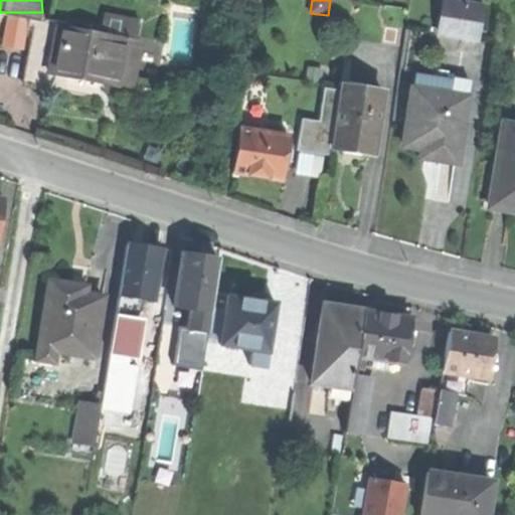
[(445,0),(440,32),(480,38),(485,6),(449,0),(445,0)]
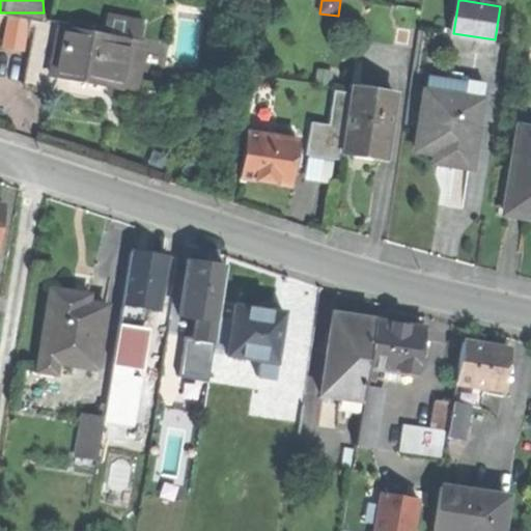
[(27,49),(29,16),(3,15),(2,48),(27,49)]
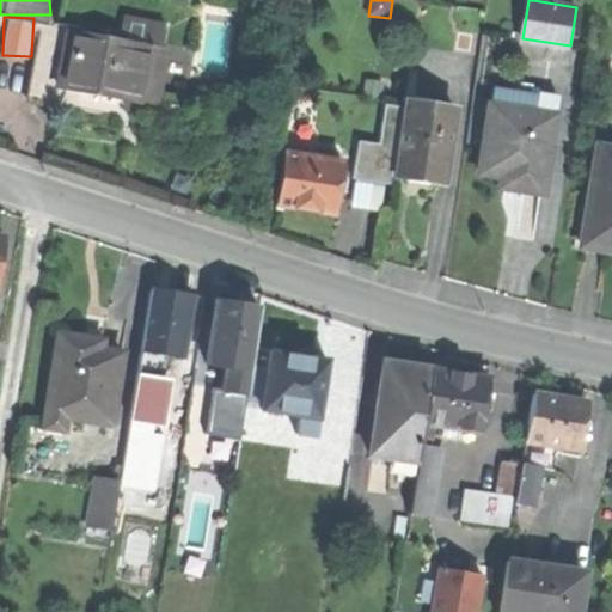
[(43,30),(30,98),(73,108),(112,115),(117,92),(155,99),(166,49),(69,30),(69,35),(43,30)]
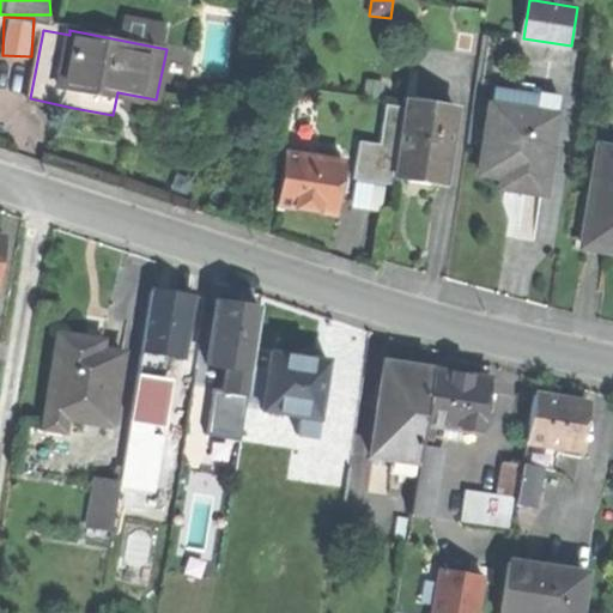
[(364,97),(380,98),(382,83),(366,80),(364,97)]
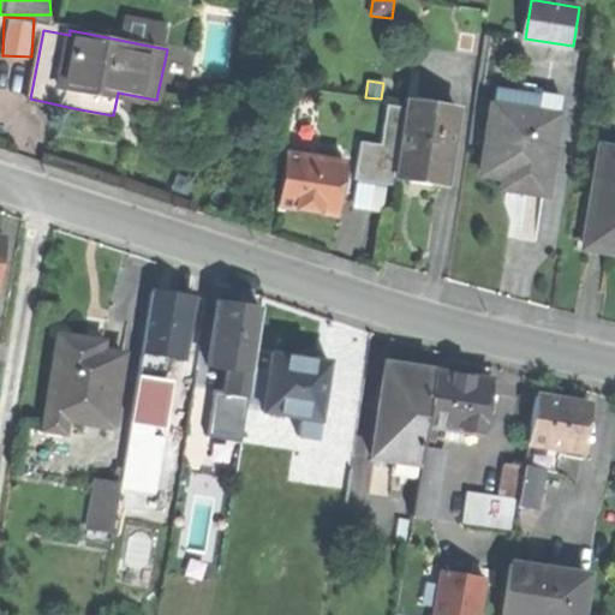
[(561,95),(543,93),(539,113),(494,106),(484,173),(506,177),(505,186),(524,190),(547,193),(561,95)]
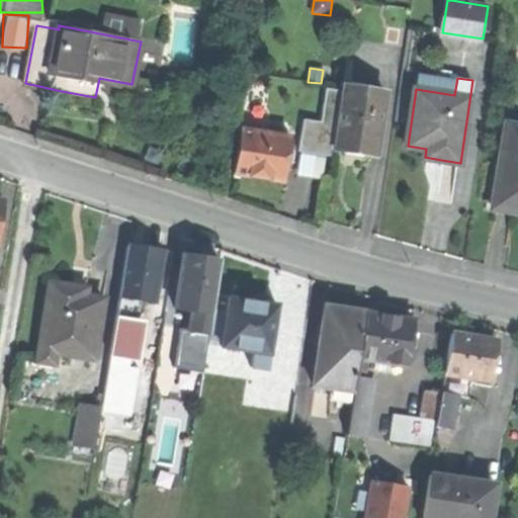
[(343,86),(342,92),(333,149),(353,152),(376,155),(385,93),(343,86)]
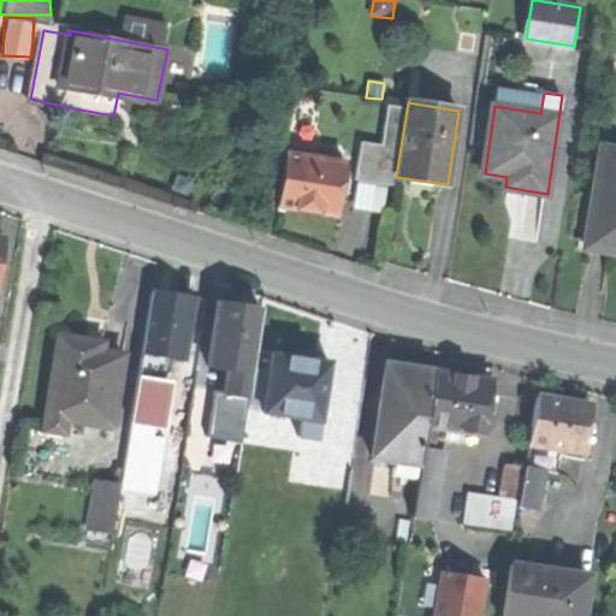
[(356,181),(395,187),(396,177),(407,110),(388,106),(381,147),(362,143),(356,181)]
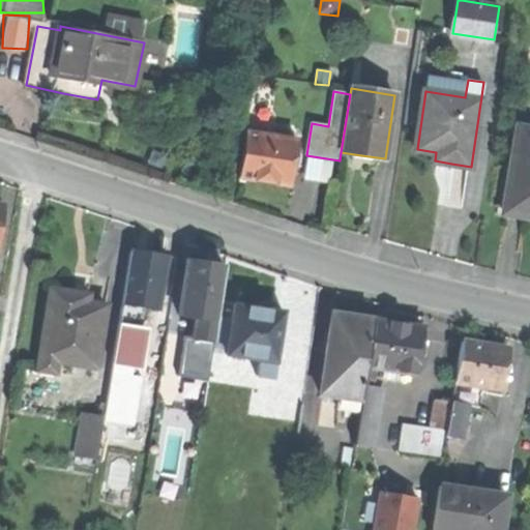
[(529,128),(518,127),(504,213),(527,217),(529,217),(529,128)]
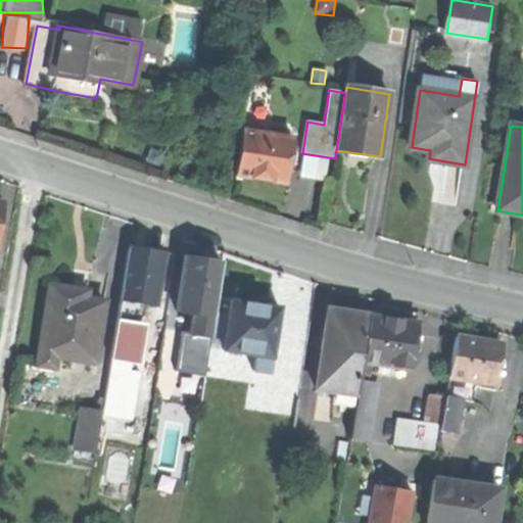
[(243,130),(236,175),(260,179),(286,183),(293,138),(243,130)]
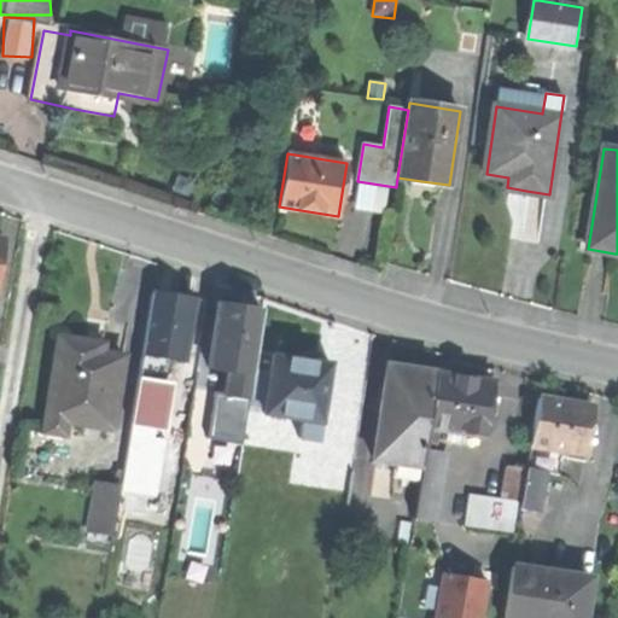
[(164,361),(184,365),(193,303),(172,299),(151,296),(141,357),(164,361)]
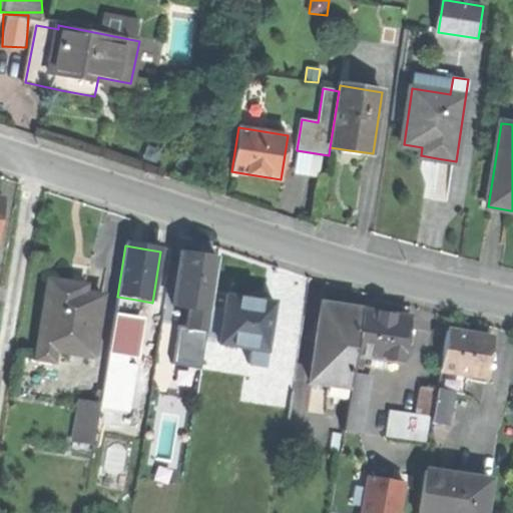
[(189,311),(209,314),(217,263),(199,260),(181,257),(173,308),(189,311)]
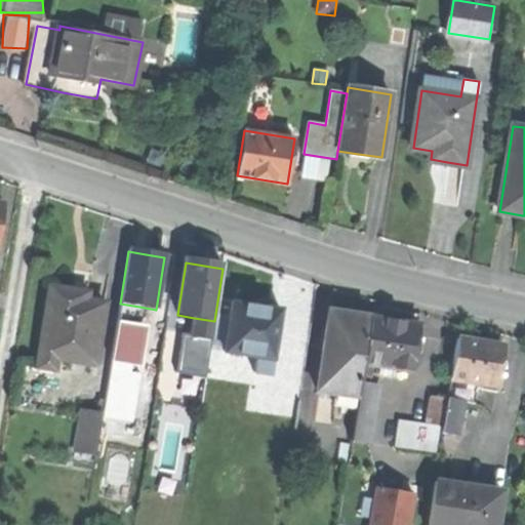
[(68,293),(50,290),(37,370),(54,373),(55,361),(95,367),(105,307),(86,305),(87,296),(68,293)]
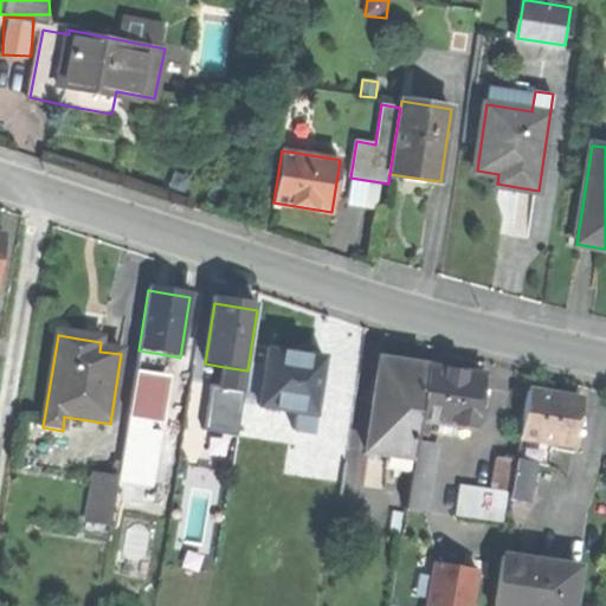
[(294,432),(313,434),(318,395),(321,395),(323,380),(321,380),(323,361),(317,360),(317,355),(315,352),(303,349),(297,352),(297,356),(283,354),(269,353),(260,410),(296,414),(294,432)]
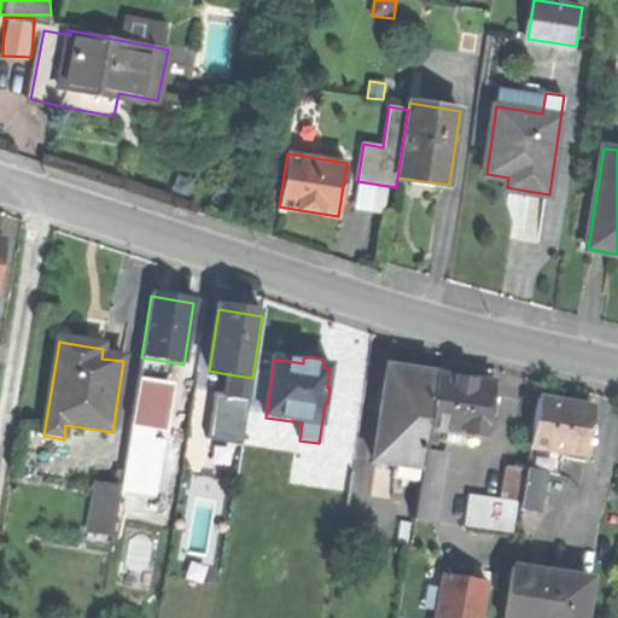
[(161,385),(164,361),(141,357),(138,382),(161,385)]
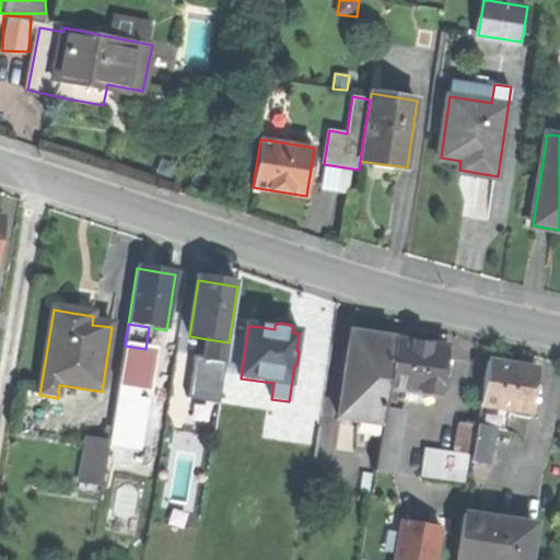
[(385,411),(388,389),(395,339),(372,336),(351,333),(338,418),(359,421),(383,424),(385,411)]
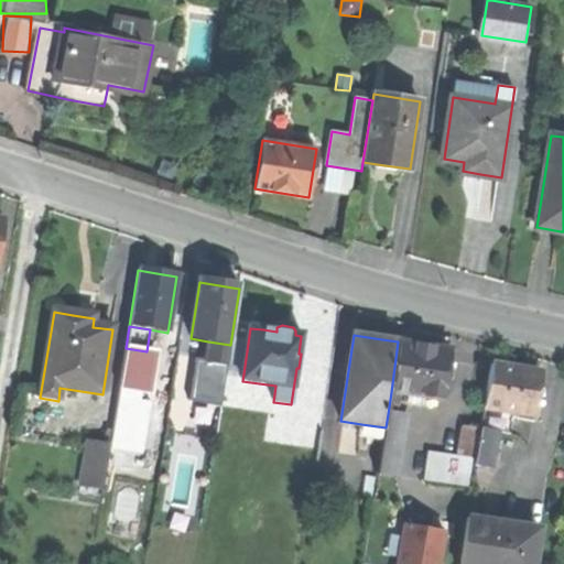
[(227,367),(230,345),(208,342),(205,362),(227,367)]
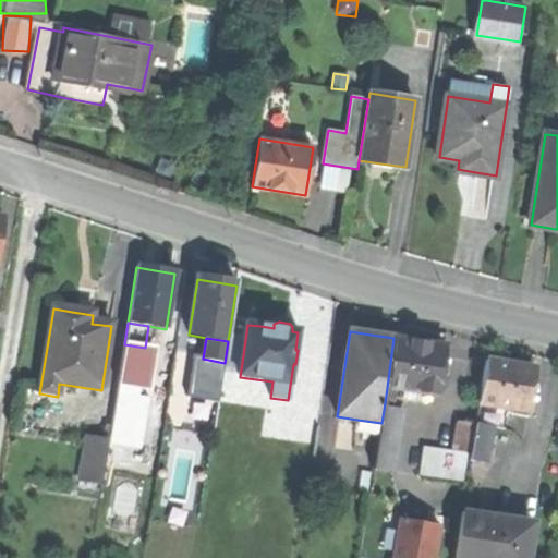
[(420,342),(393,338),(387,388),(438,397),(446,347),(420,342)]
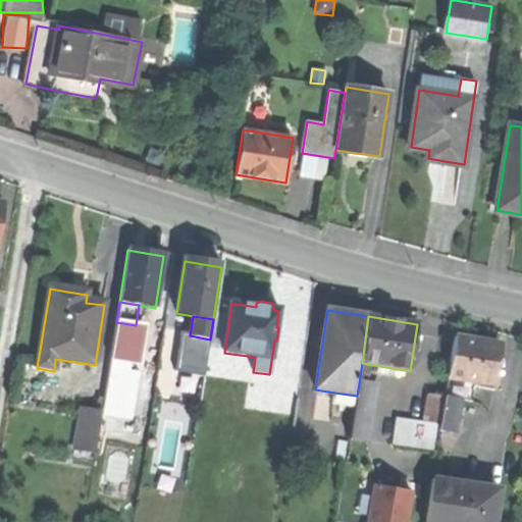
[(137,325),(136,325),(116,322),(110,362),(123,364),(122,370),(129,371),(137,325)]
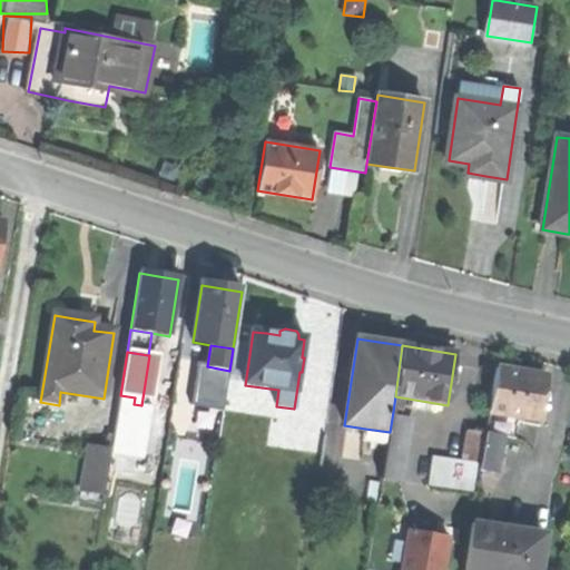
[(226,393),(229,371),(207,366),(200,409),(223,412),(226,393)]
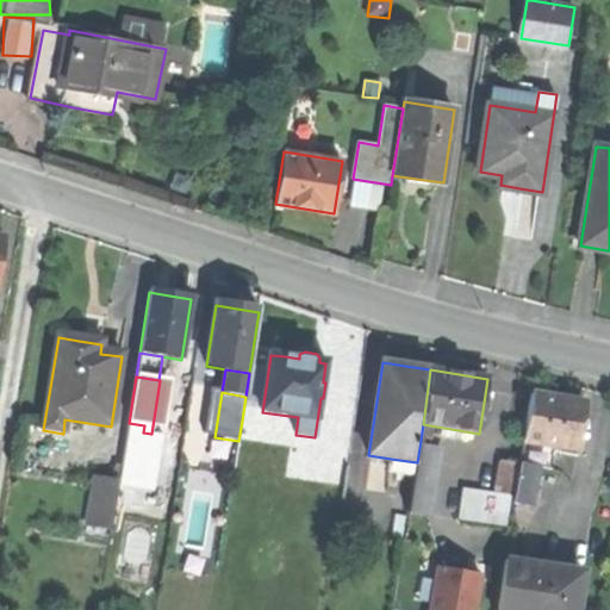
[(555,446),(578,449),(585,404),(556,399),(531,396),(524,441),(555,446)]
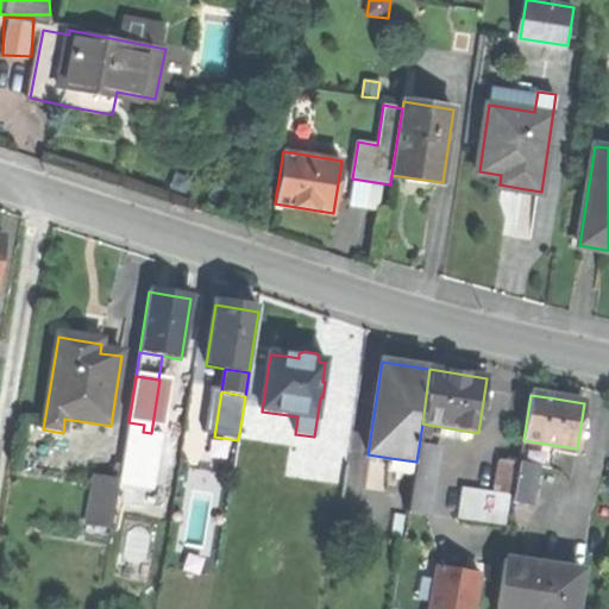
[(183,431),(201,434),(207,399),(189,396),(183,431)]
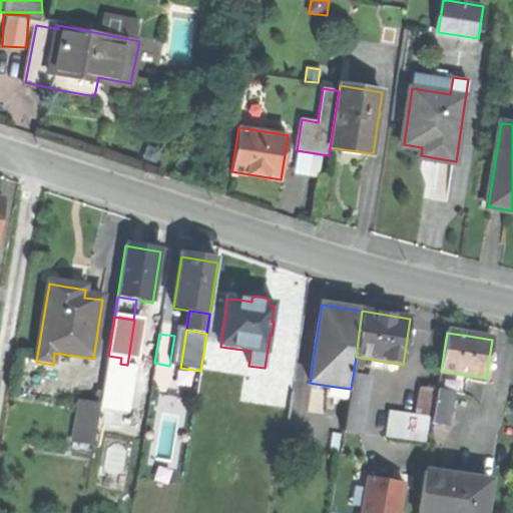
[(223,357),(203,354),(200,371),(197,396),(216,399),(223,357)]
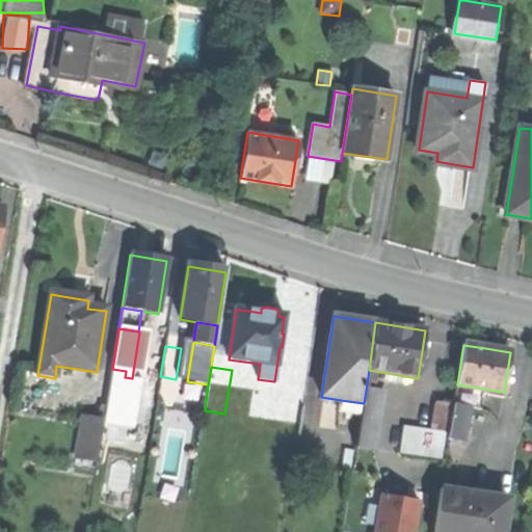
[(483,399),(484,389),(457,384),(455,395),(483,399)]
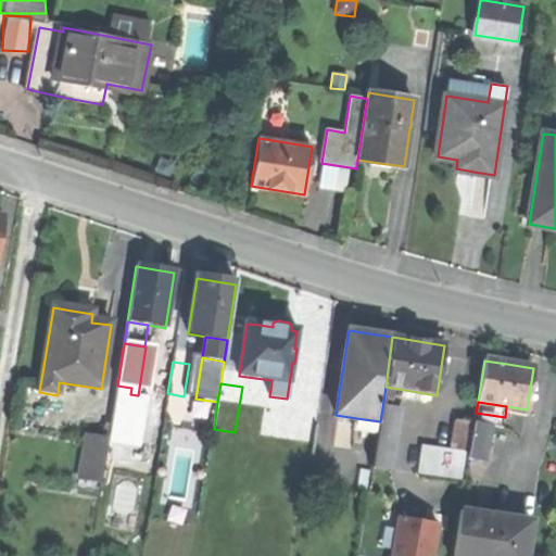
[(400,411),(382,408),(380,421),(378,434),(373,469),(391,472),(400,411)]
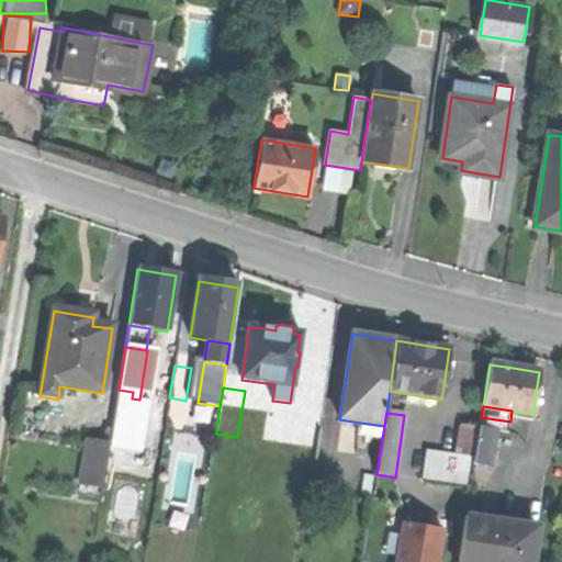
[(508,434),(510,422),(481,417),(480,429),(496,431),(508,434)]
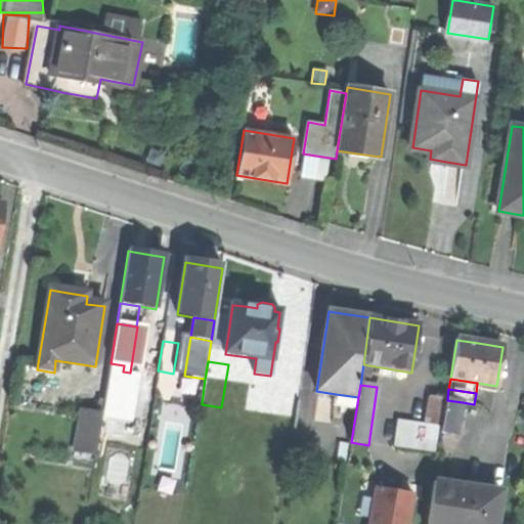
[(334,405),(356,409),(358,397),(336,394),(334,405)]
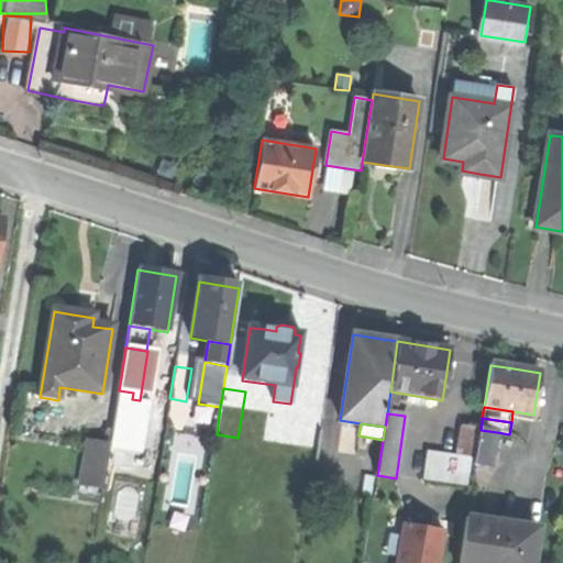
[(459,454),(476,456),(481,430),(463,427),(459,454)]
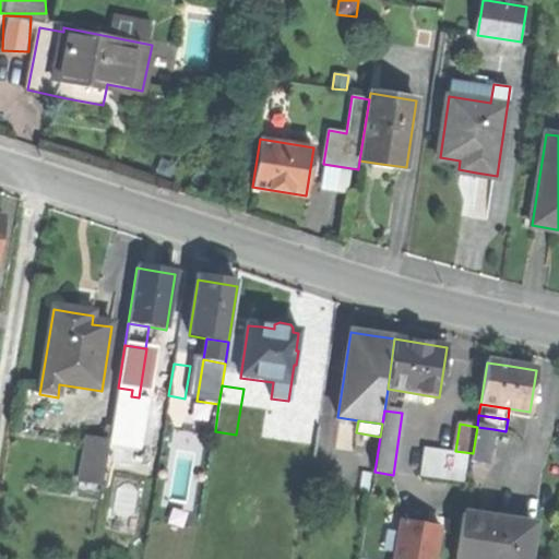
[(293,456),(316,460),(320,429),(297,426),(293,456)]
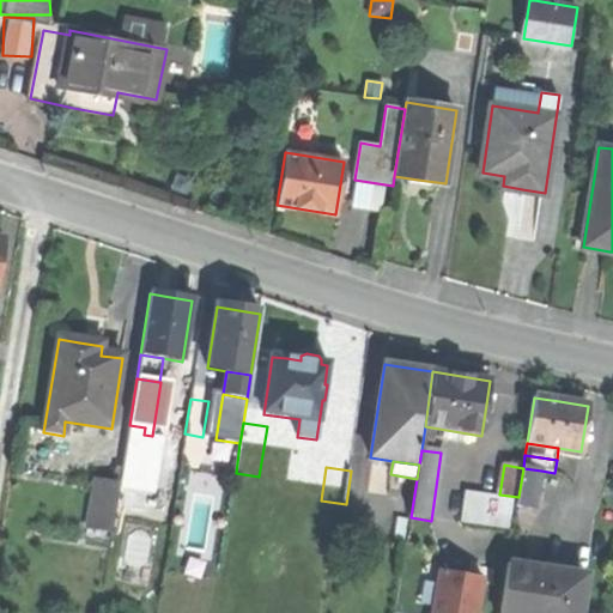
[(535,510),(541,471),(523,468),(519,497),(517,508),(535,510)]
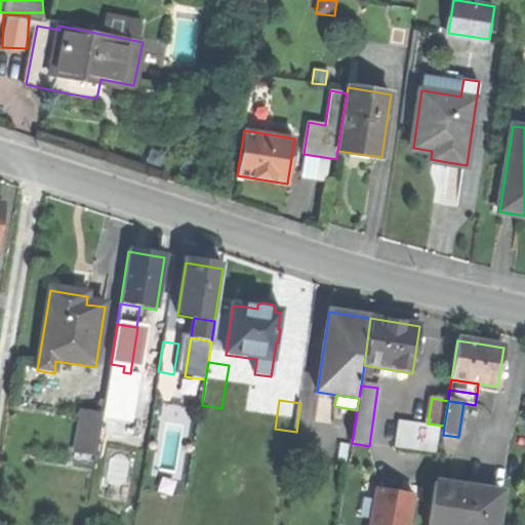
[(102,418),(81,414),(74,454),(95,457),(102,418)]
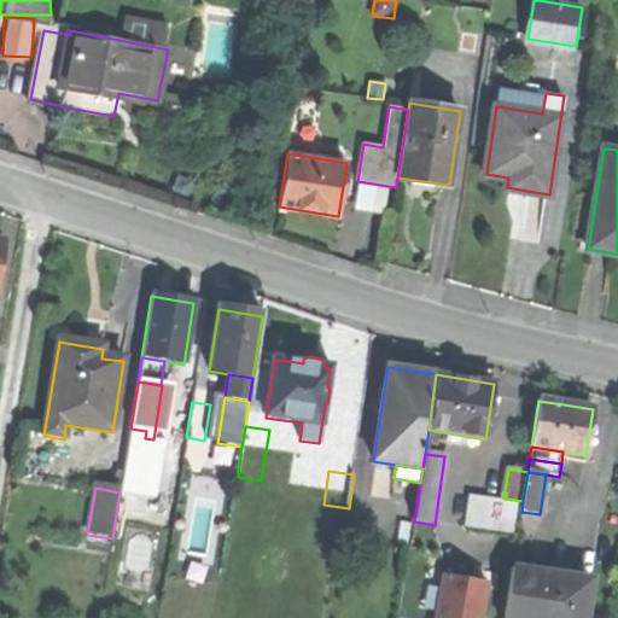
[(558,575),(512,569),(505,617),(586,617),(592,579),(558,575)]
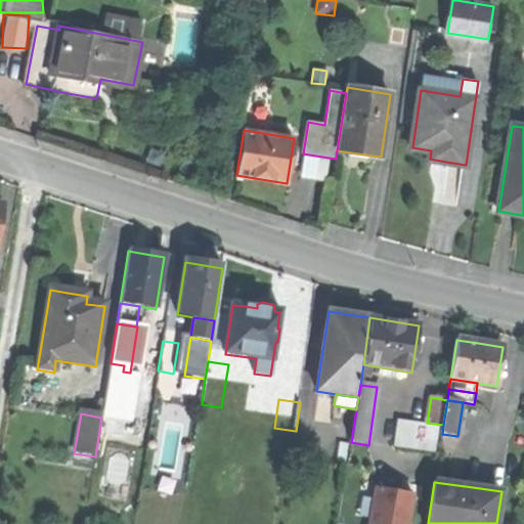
[(377,487),(369,523),(409,523),(415,494),(377,487)]
